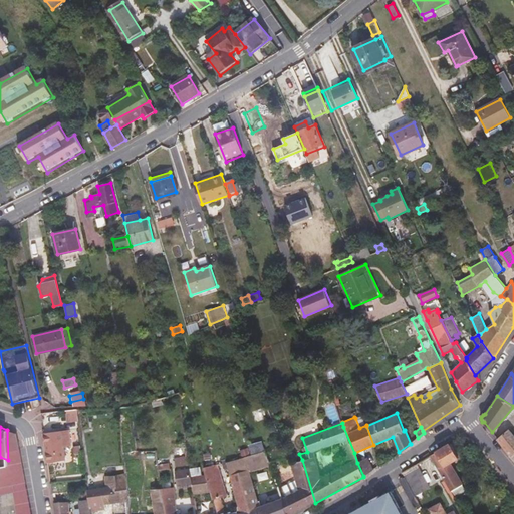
[(71,428),(44,432),(45,442),(48,442),(49,451),(46,452),(48,462),(70,459),(68,446),(73,445),(71,428)]
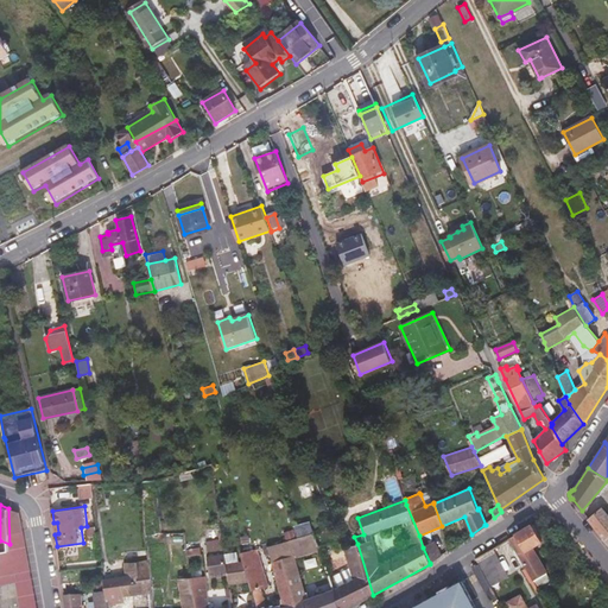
[(607,514),(607,515),(601,507),(587,520),(607,545),(607,514)]
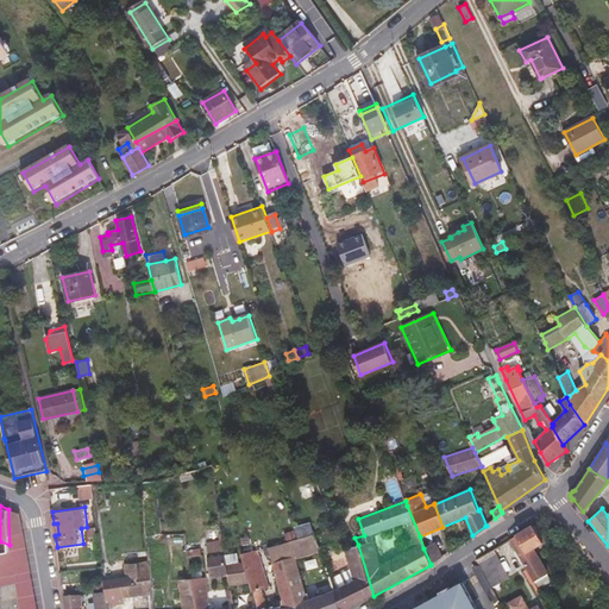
[(0,545),(1,546),(2,553),(0,564),(0,586),(16,584),(13,573),(31,571),(20,514),(8,509),(10,545),(0,541),(0,545)]
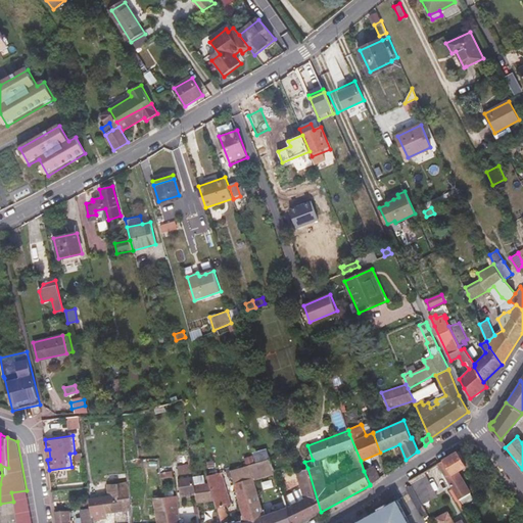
[(461,449),(458,452),(463,462),(467,460),(461,449)]
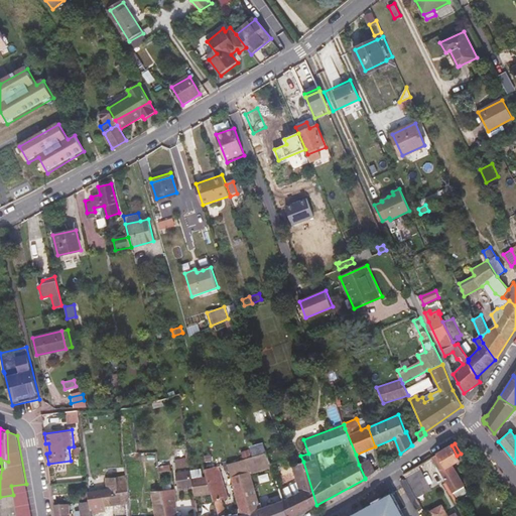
[(452,445),(431,458),(453,493),(463,487),(450,466),(460,460),(457,456),(452,445)]
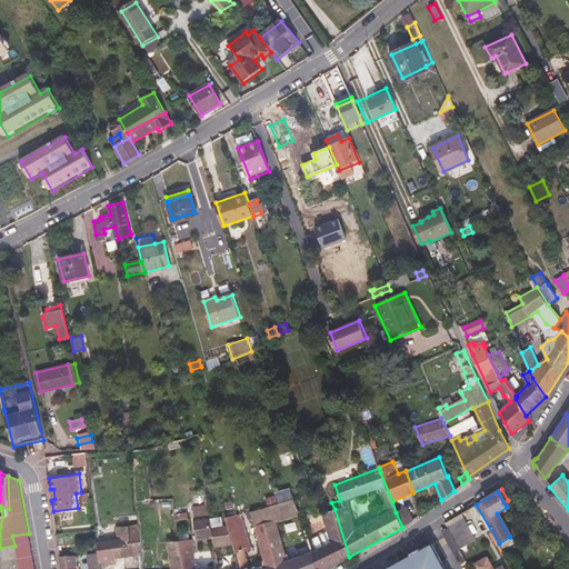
[(311,493),(295,499),(298,511),(299,513),(316,507),(311,493)]
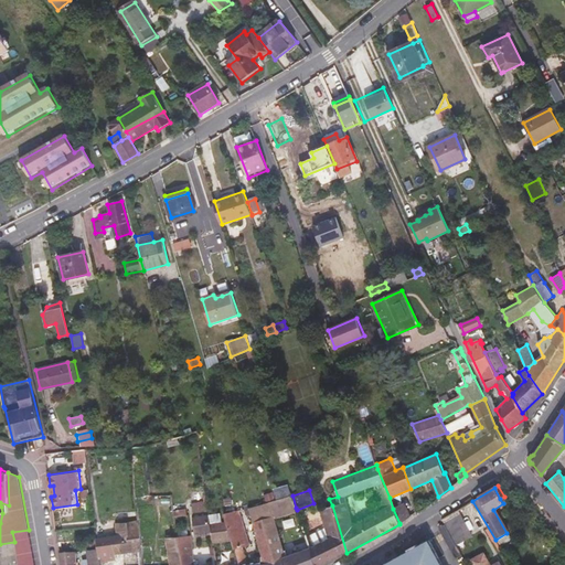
[(315,564),(310,547),(309,548),(284,557),(274,519),(292,513),(296,508),(292,496),(287,497),(281,498),(277,500),(249,508),(251,514),(259,547),(262,557),(262,563),(260,564),(315,564)]
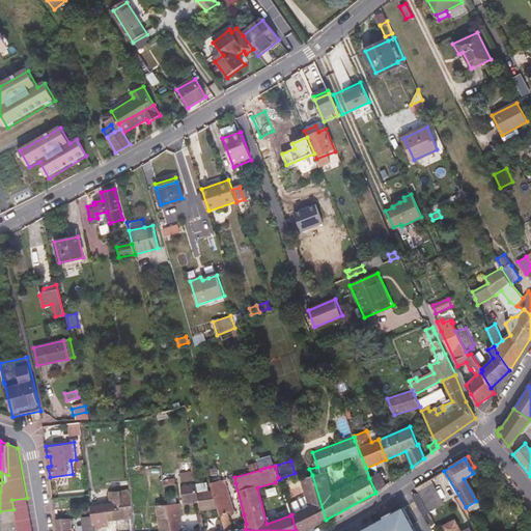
[(211,473),(212,482),(222,480),(221,474),(218,475),(217,471),(211,473)]
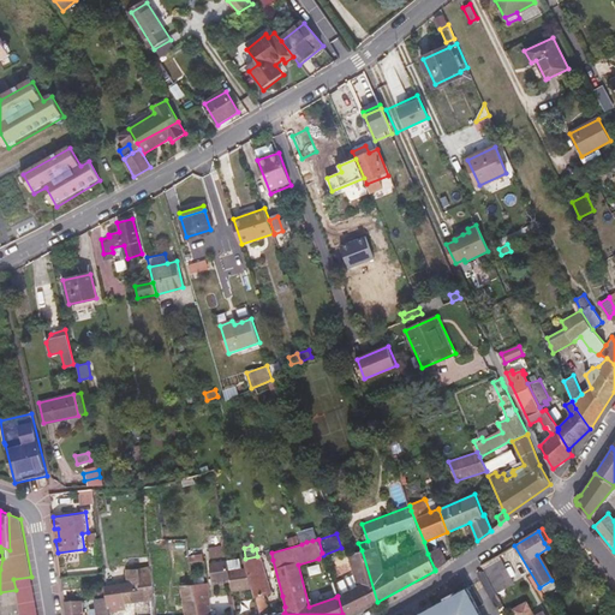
[(212,562),(227,560),(226,555),(225,548),(210,550),(212,562)]
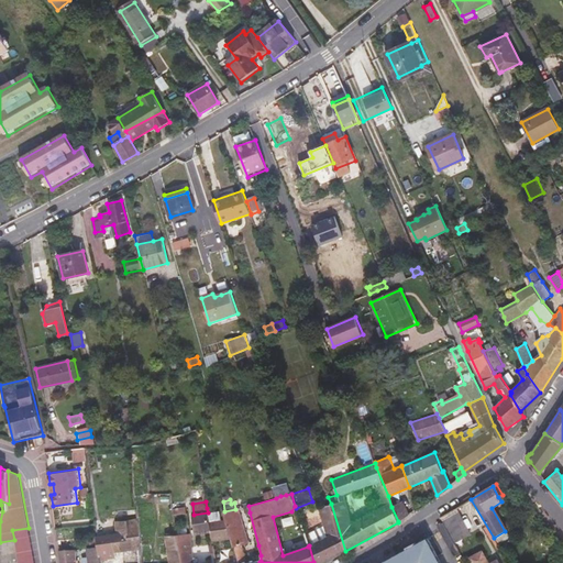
[(398,521),(408,514),(401,501),(392,507),(398,521)]
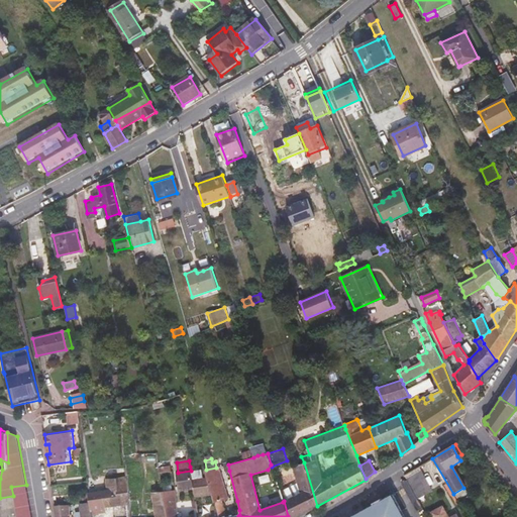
[(295,516),(314,507),(317,506),(304,462),(293,467),(300,492),(284,501),(288,516),(295,516)]
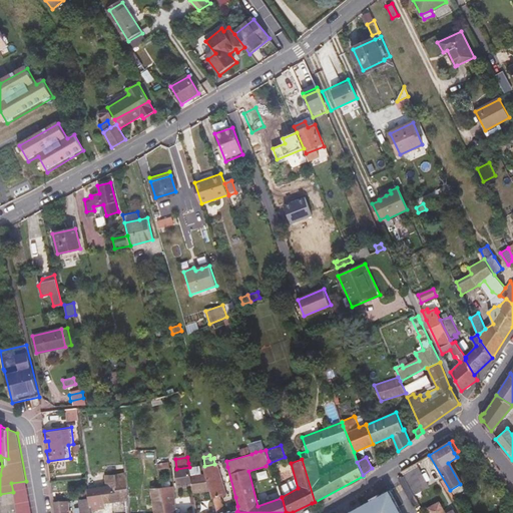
[(204,466),(203,467),(205,473),(208,483),(210,490),(213,501),(215,508),(216,512),(236,512),(237,511),(230,512),(224,512),(220,497),(226,495),(217,463),(214,464),(204,466)]
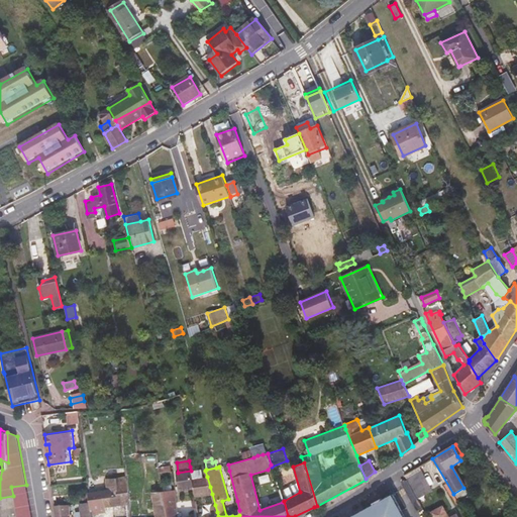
[(406,478),(417,499),(433,491),(421,470),(406,478)]
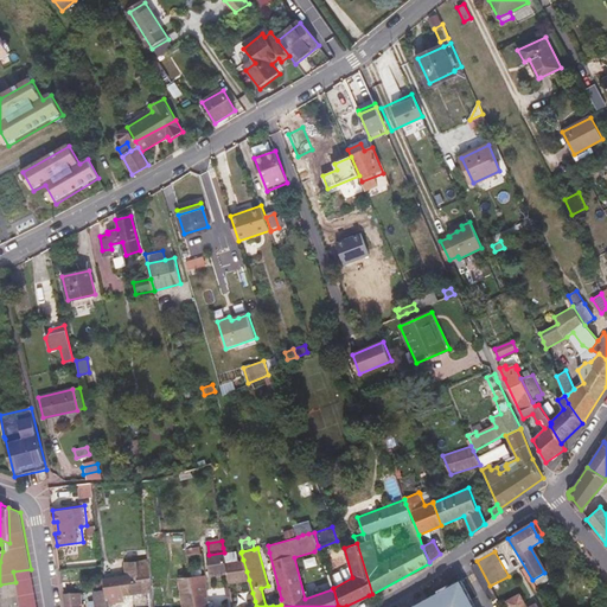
[(228,574),(225,563),(224,553),(209,555),(208,556),(210,576),(228,574)]
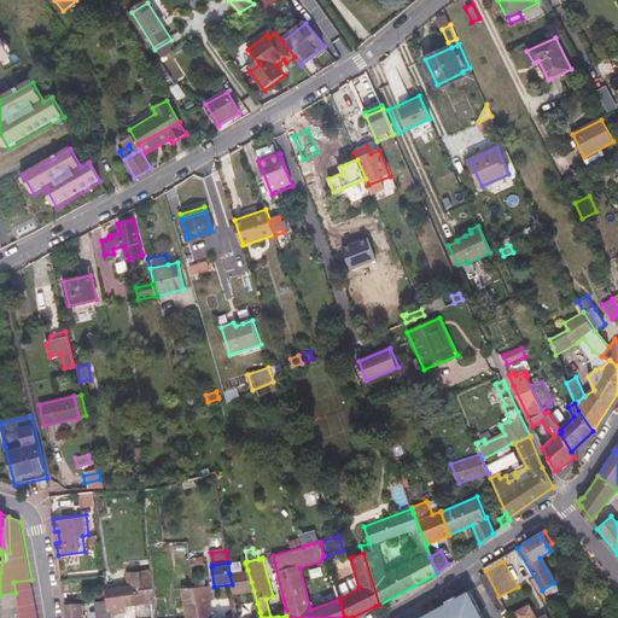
[(126,607),(155,602),(152,569),(140,571),(126,572),(127,586),(108,590),(105,590),(108,602),(110,614),(126,611),(126,607)]
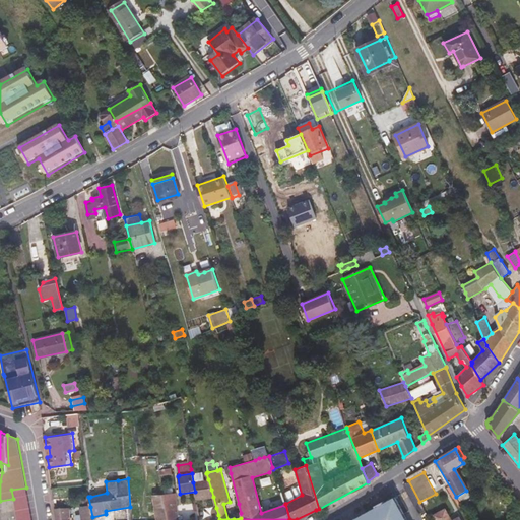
[(211,490),(208,479),(193,482),(195,492),(197,503),(199,503),(199,500),(213,497),(211,490)]
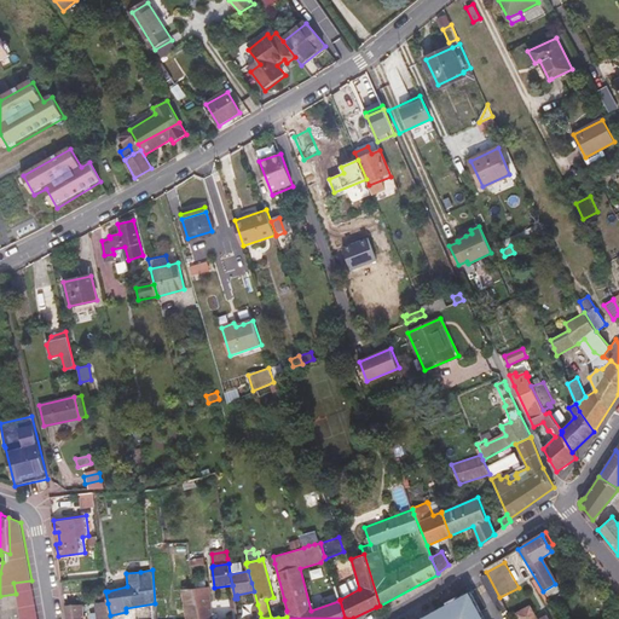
[(486,572),(480,576),(484,582),(495,601),(499,597),(486,572)]
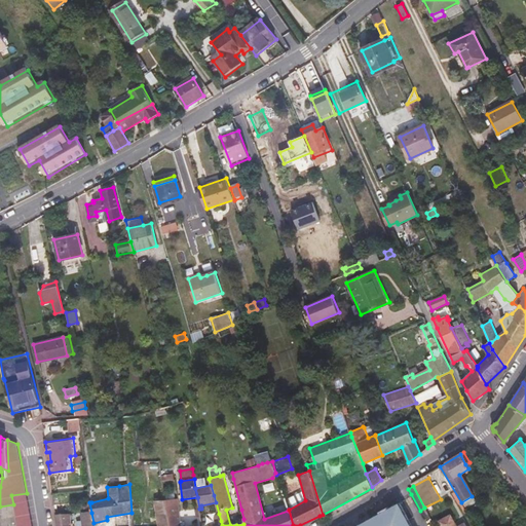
[(283,492),(282,489),(272,493),(278,512),(288,509),(283,492)]
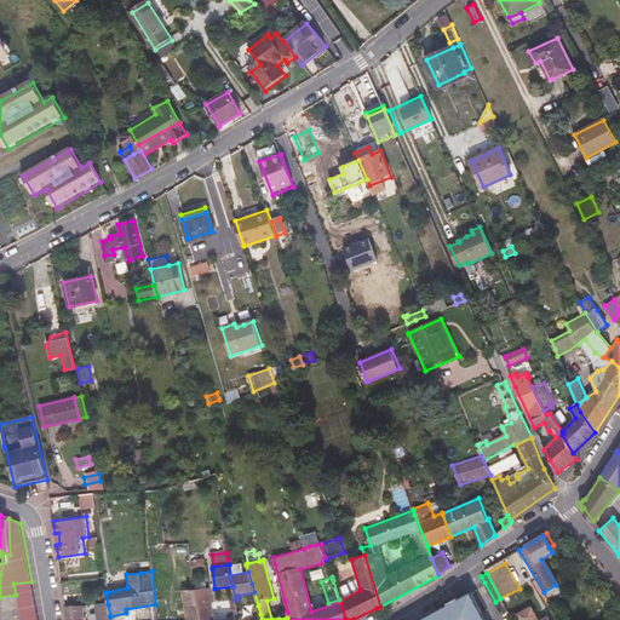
[(19,619),(38,619),(32,581),(13,584),(16,595),(19,619)]
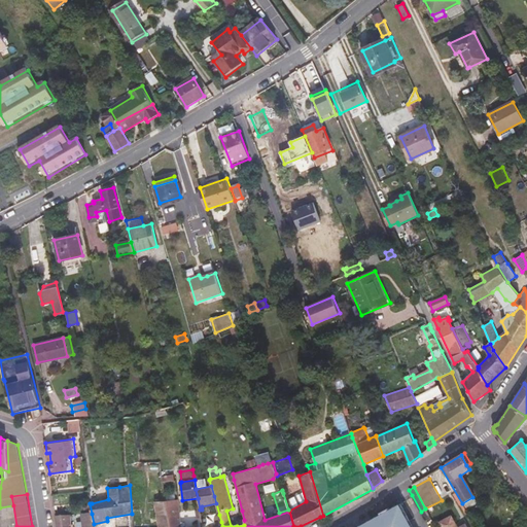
[(183,526),(183,522),(181,522),(179,499),(166,501),(167,512),(169,523),(170,526),(183,526)]
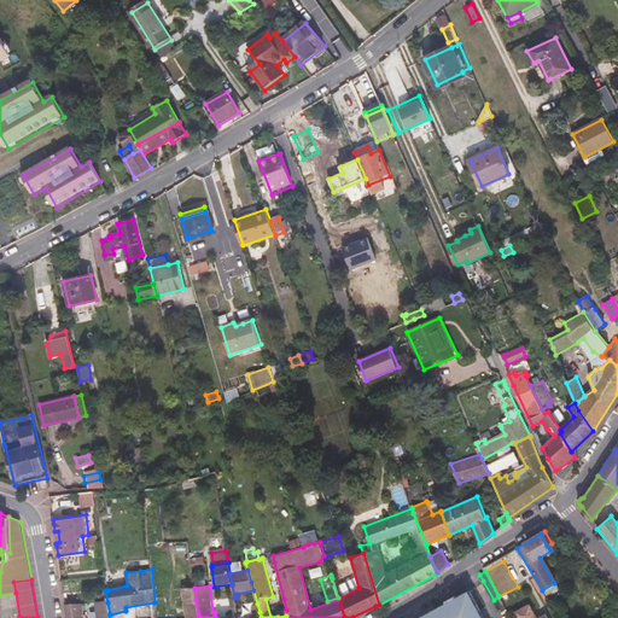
[(199,617),(198,613),(196,600),(194,588),(194,587),(184,588),(187,617),(199,617)]
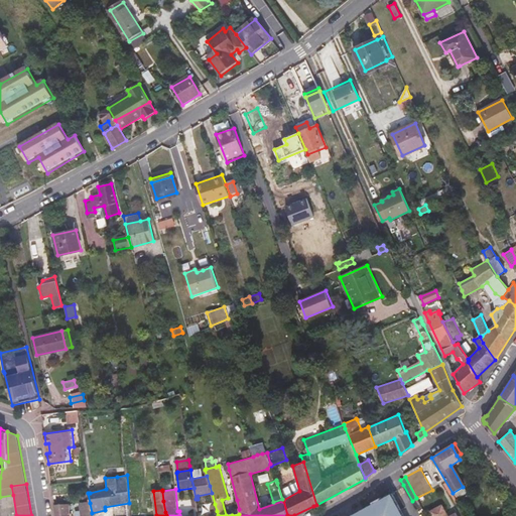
[(403,515),(391,493),(371,503),(347,515),(403,515)]
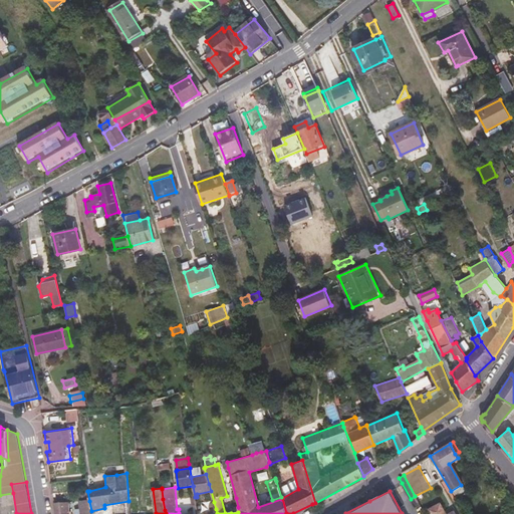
[(69,500),(54,502),(55,513),(91,513),(91,511),(89,501),(79,502),(80,513),(71,513),(72,511),(70,511),(69,500)]
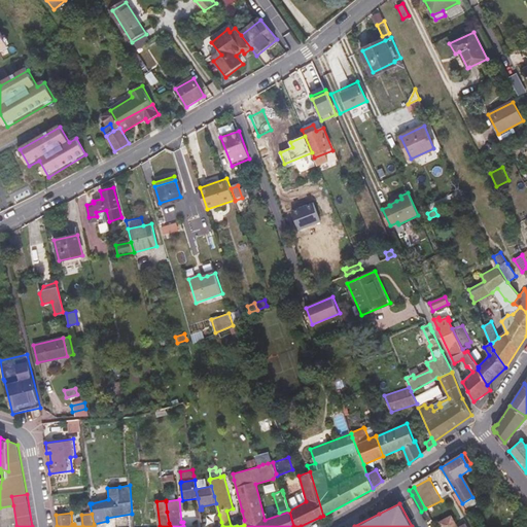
[(209,526),(208,517),(206,518),(206,514),(200,515),(202,526),(209,526)]
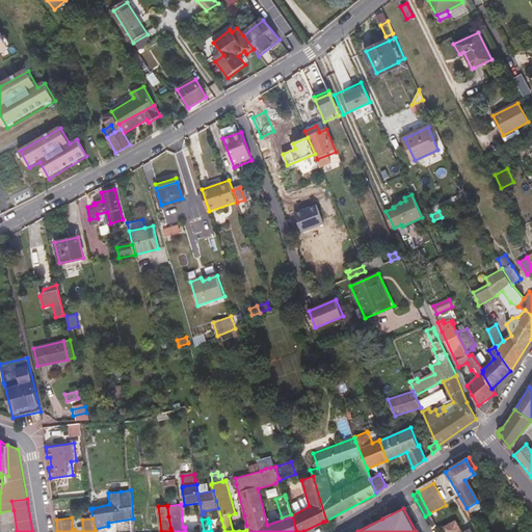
[(470,531),(470,530),(466,531),(460,531),(455,523),(445,528),(447,531),(470,531)]
